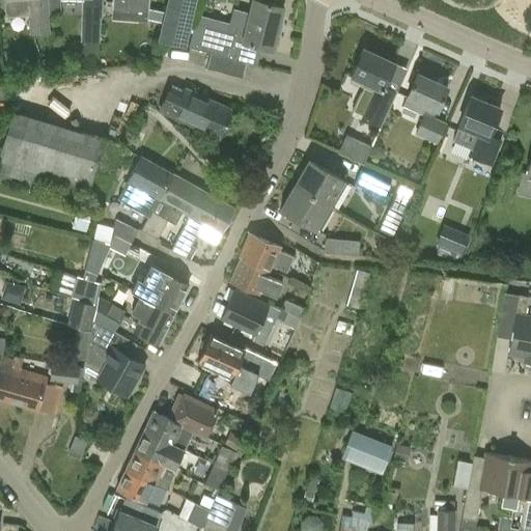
[(3,0),(5,17),(28,16),(29,34),(50,33),(49,16),(48,0),(3,0)]
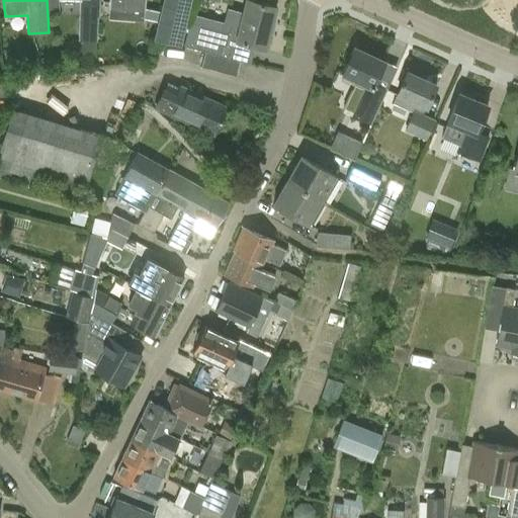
[(100,0),(80,0),(78,40),(96,41),(97,17),(99,17),(100,0)]
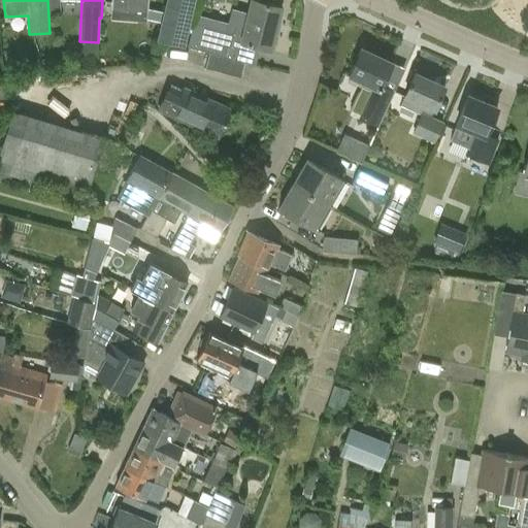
[(111,0),(111,9),(123,10),(122,21),(145,23),(147,0),(111,0)]
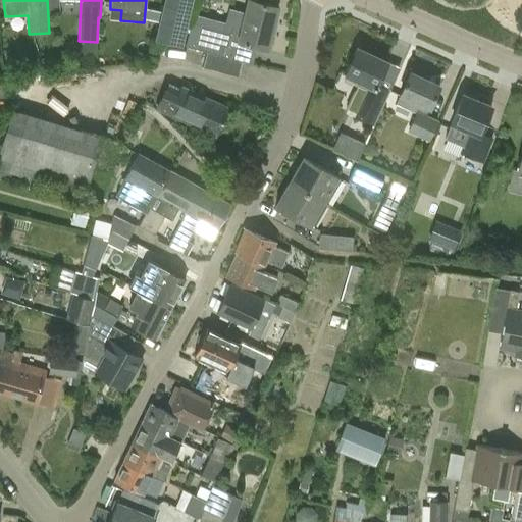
[(191,0),(164,0),(156,39),(181,44),(191,0)]
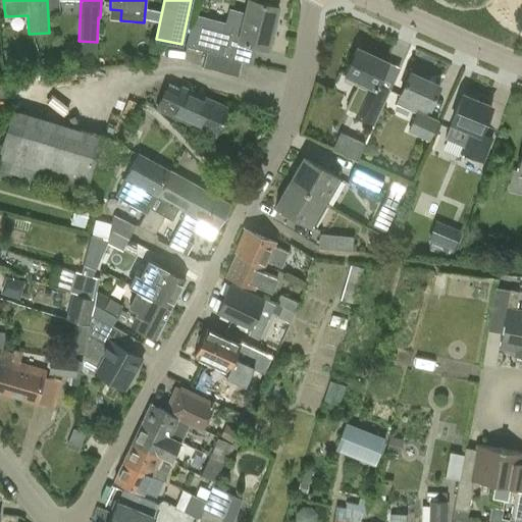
[(193,13),(185,46),(206,51),(242,61),(253,63),(257,46),(268,49),(278,6),(254,0),(247,0),(245,11),(228,7),(225,21),(193,13)]
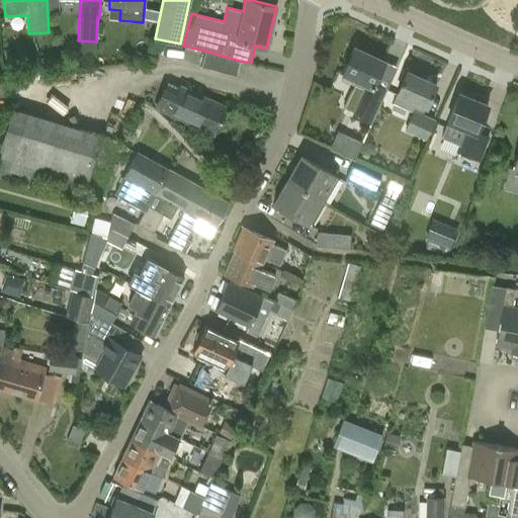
[(343,74),(366,84),(352,115),(371,124),(387,88),(373,82),(383,61),(355,48),(343,74)]
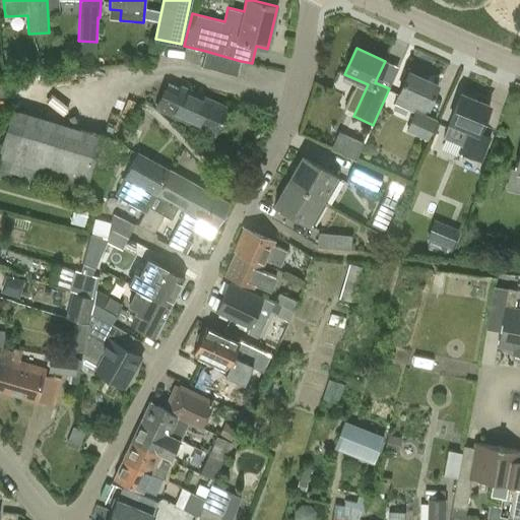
[(205,51),(201,67),(237,76),(241,61),(205,51)]
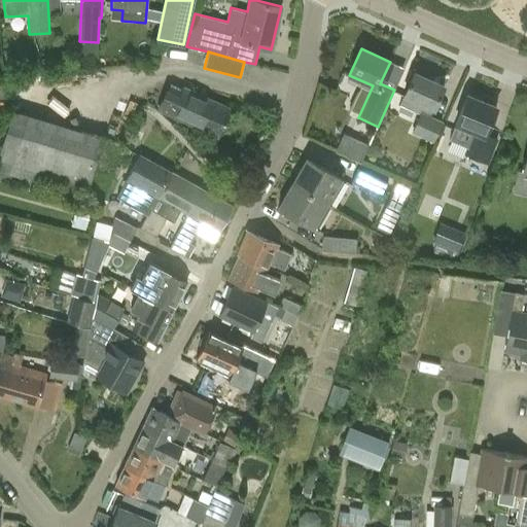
[(414,72),(403,97),(399,104),(420,113),(411,133),(433,143),(443,120),(430,114),(444,84),(414,72)]
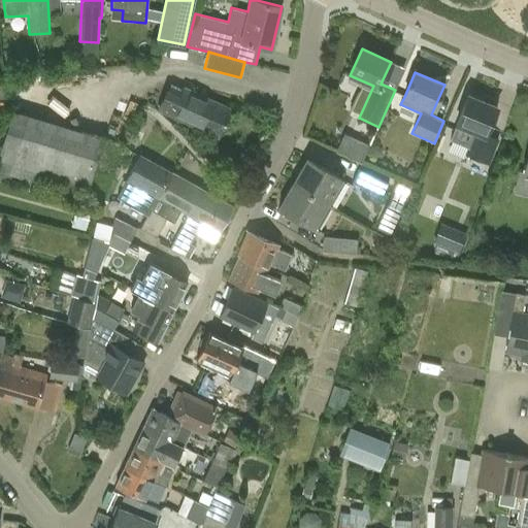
[(159,109),(219,136),(231,110),(184,89),(179,97),(167,91),(159,109)]
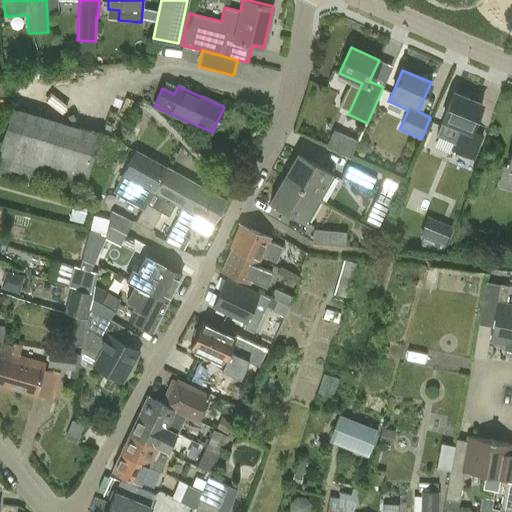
[(442,120),(460,127),(451,149),(474,159),(484,134),(472,129),(482,104),(453,92),(442,120)]
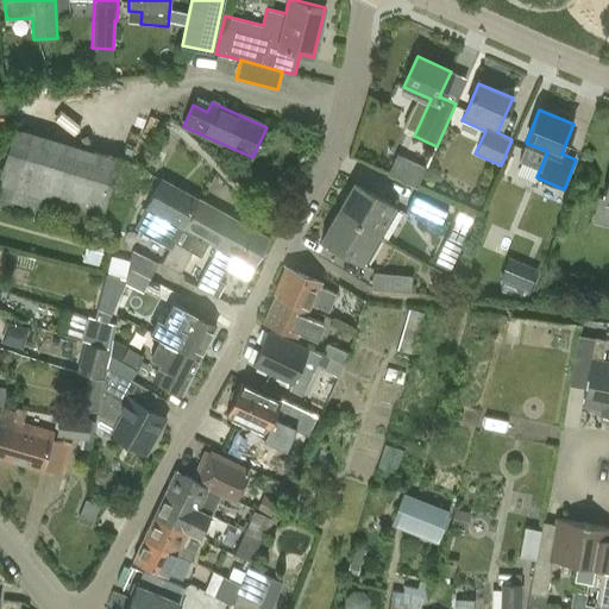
[(0,206),(45,220),(48,213),(118,236),(138,167),(119,161),(120,159),(14,126),(0,170),(0,206)]
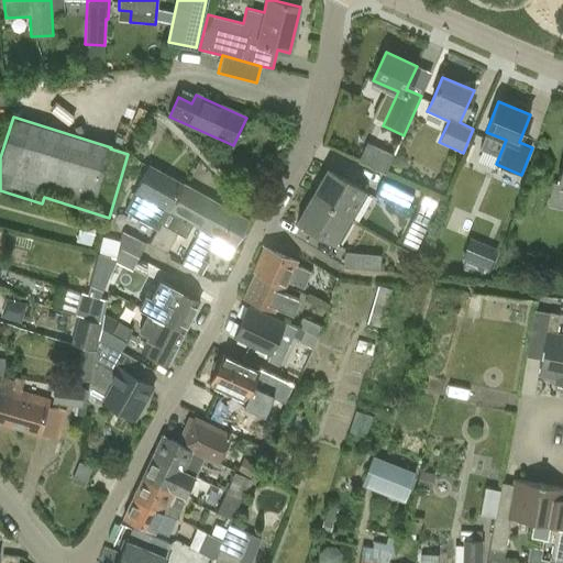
[(385,172),(394,153),(366,142),(359,161),(385,172)]
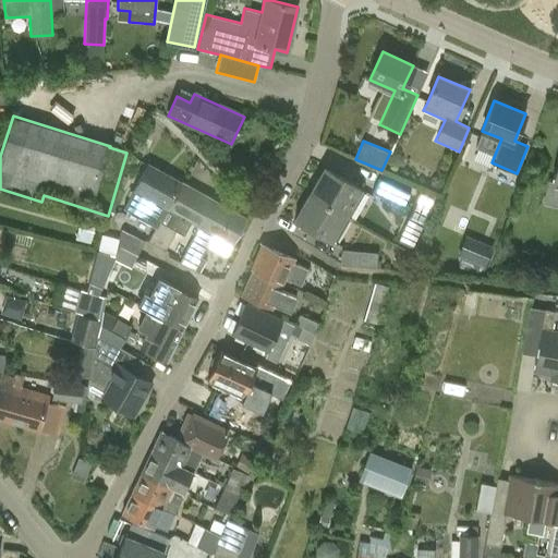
[(131,214),(155,227),(180,182),(148,164),(123,208),(132,213),(131,214)]
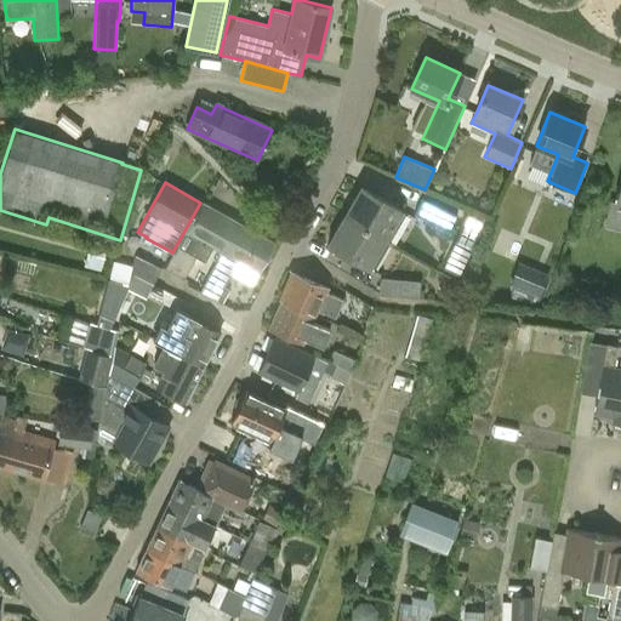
[(360,186),(343,216),(386,239),(403,210),(360,186)]
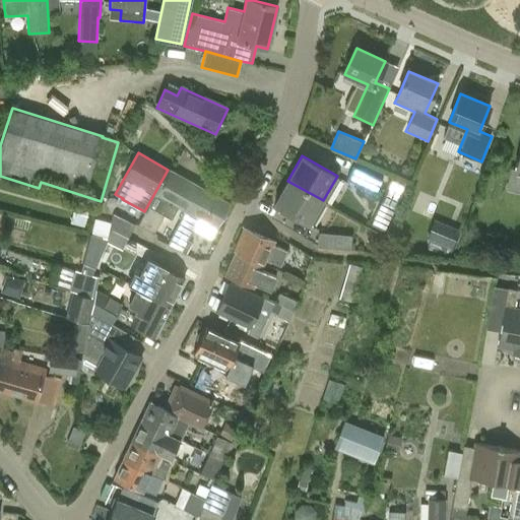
[(382,180),(352,167),(346,179),(377,192),(382,180)]
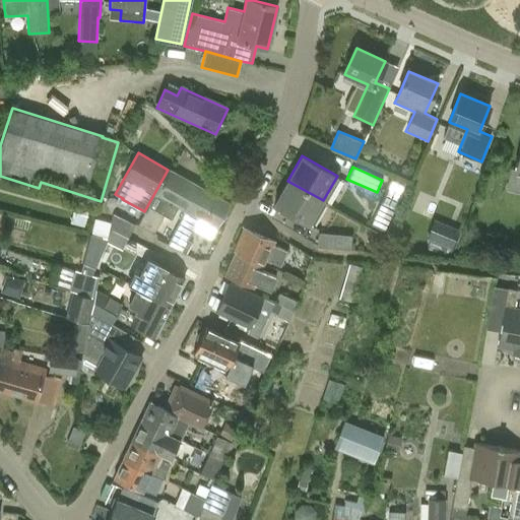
[(178,207),(185,212),(199,187),(168,170),(144,211),(137,224),(153,234),(164,215),(172,219),(178,207)]
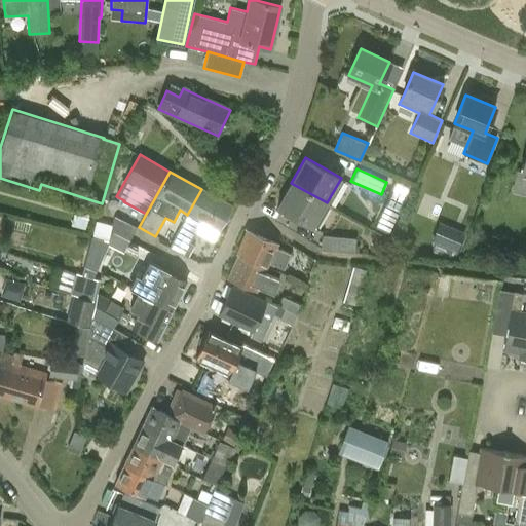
[(409,188),(396,181),(385,203),(399,210),(409,188)]
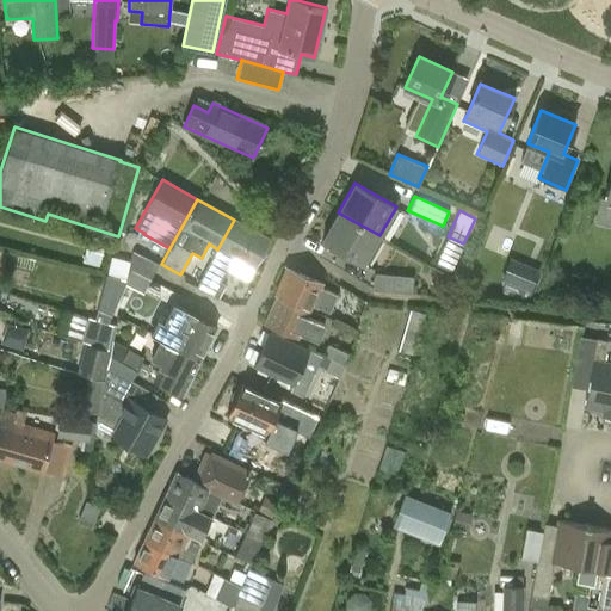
[(363,265),(380,235),(338,213),(321,241),(363,265)]
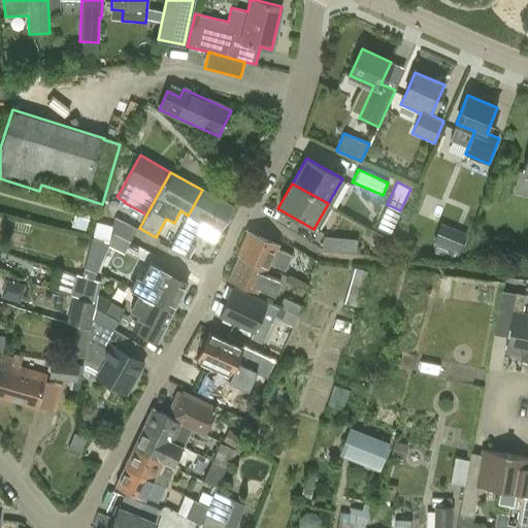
[(190,243),(202,223),(220,232),(234,207),(202,190),(188,216),(169,249),(188,258),(194,246),(190,243)]
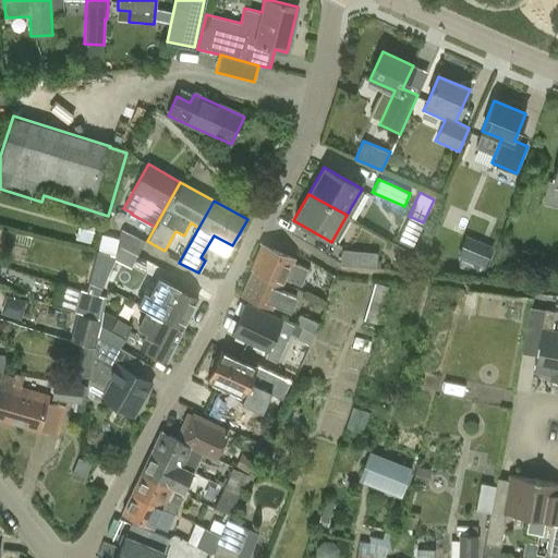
[(91,242),(95,229),(81,225),(76,238),(91,242)]
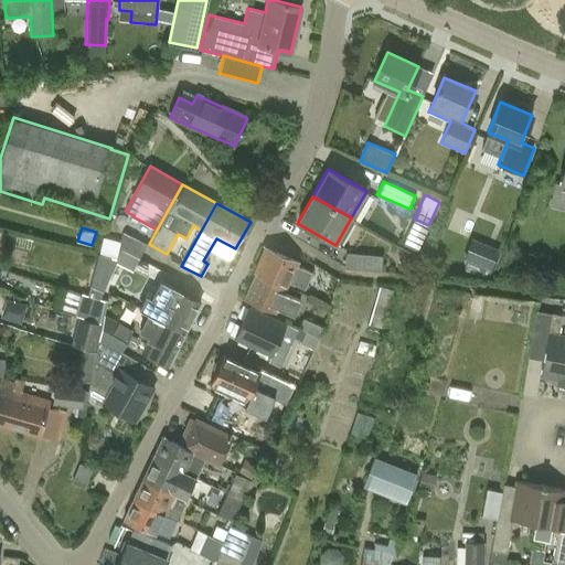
[(123,232),(118,248),(121,251),(138,259),(146,243),(123,232)]
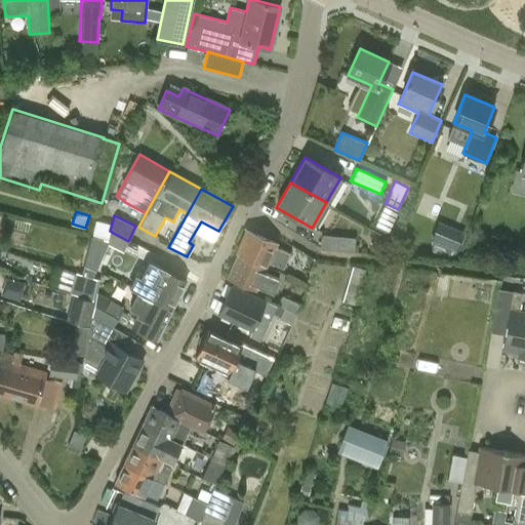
[(439,224),(432,241),(456,251),(463,234),(439,224)]
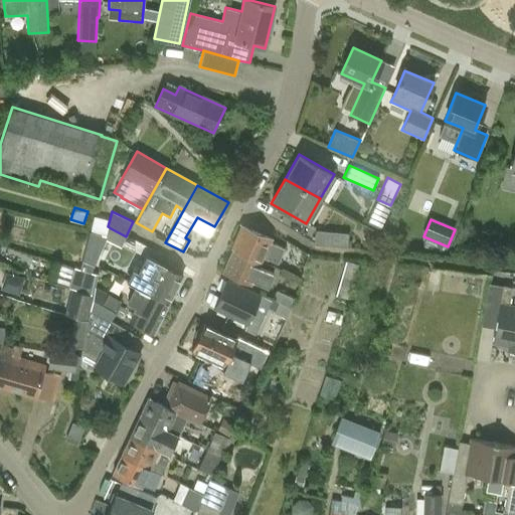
[(285,248),(270,242),(271,239),(242,226),(232,249),(261,262),(263,258),(278,264),(285,248)]
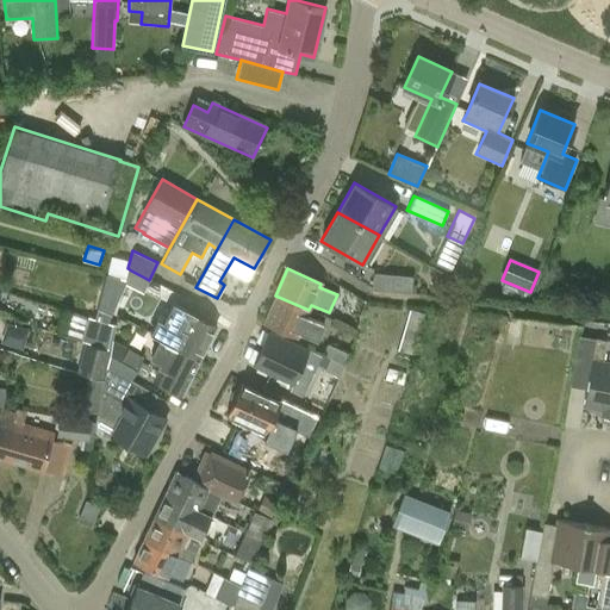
[(126,280),(125,284),(143,293),(149,280),(131,271),(126,280)]
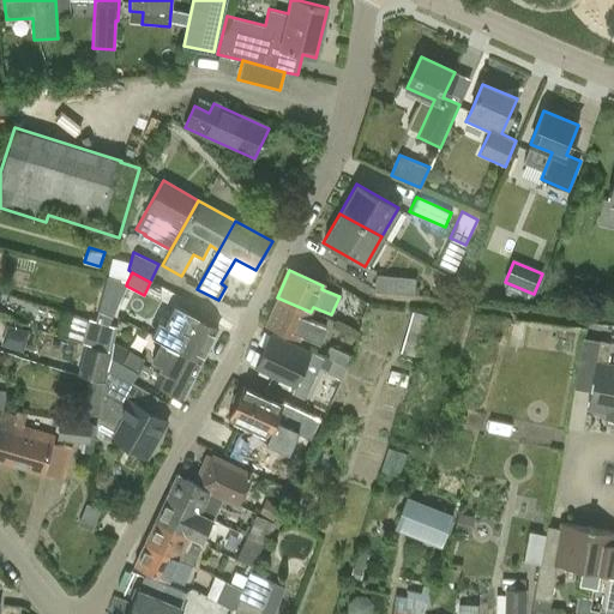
[(414,295),(415,278),(377,275),(375,292),(414,295)]
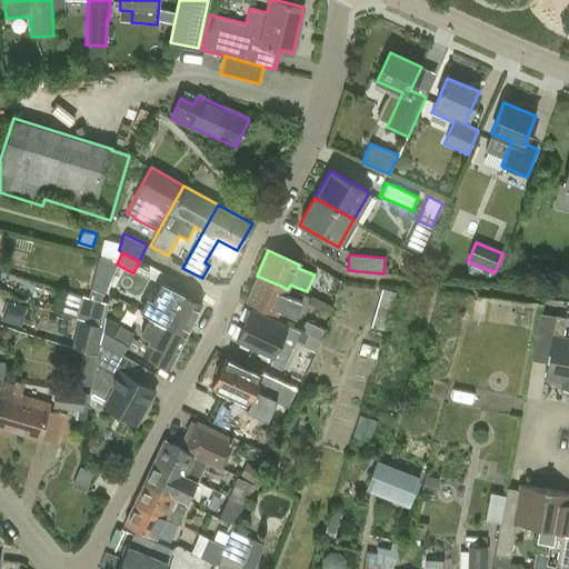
[(95,273),(91,289),(102,295),(105,295),(111,278),(118,261),(99,257),(95,273)]
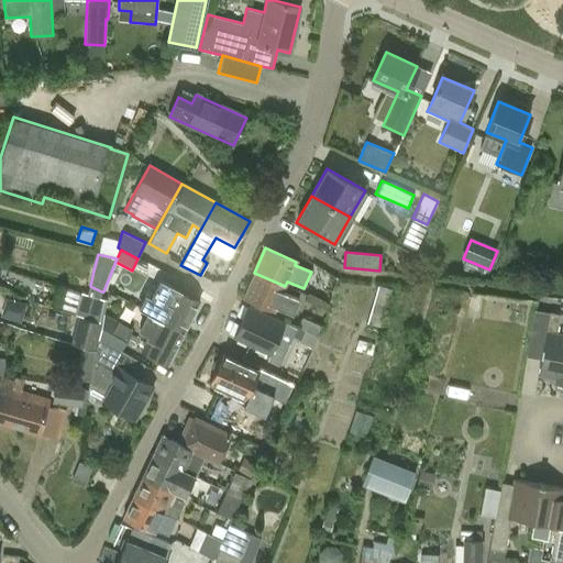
[(283,291),(285,286),(254,273),(243,298),(274,311),(276,307),(291,313),(298,298),(283,291)]
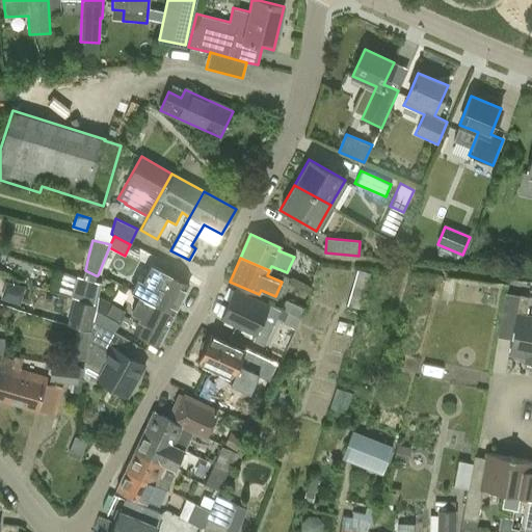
[(347,306),(361,310),(370,273),(357,270),(347,306)]
